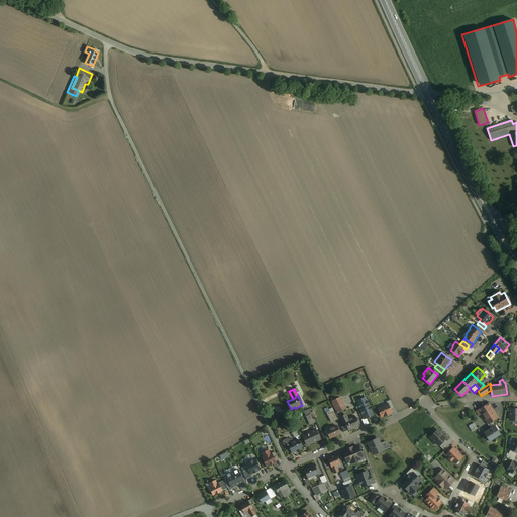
[(340,397),(332,401),(337,412),(345,408),(340,397)]
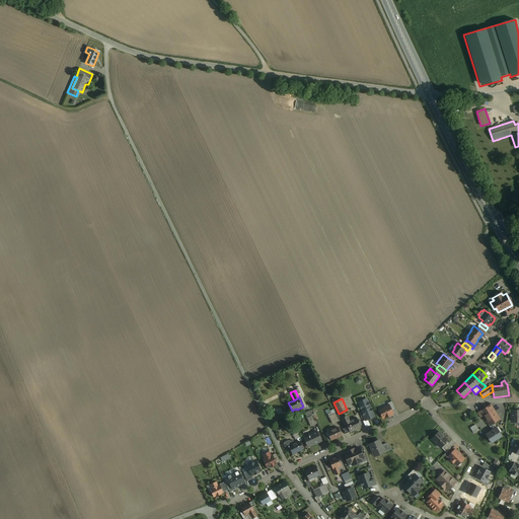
[(367,399),(358,403),(362,412),(370,409),(367,399)]
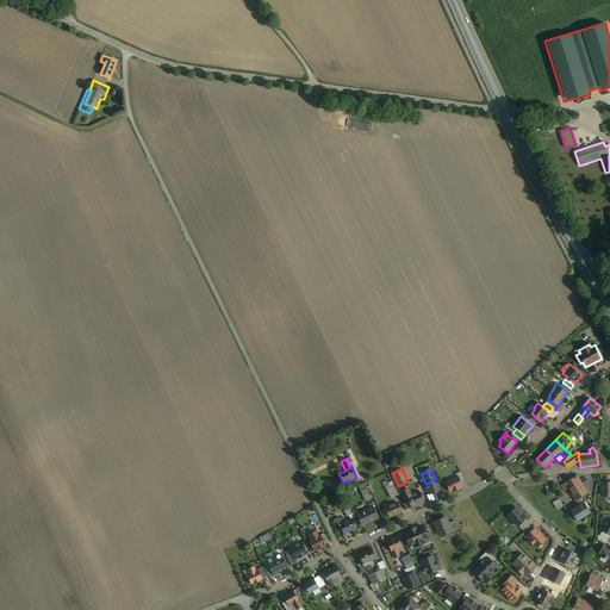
[(465,481),(460,472),(455,474),(456,477),(460,484),(465,481)]
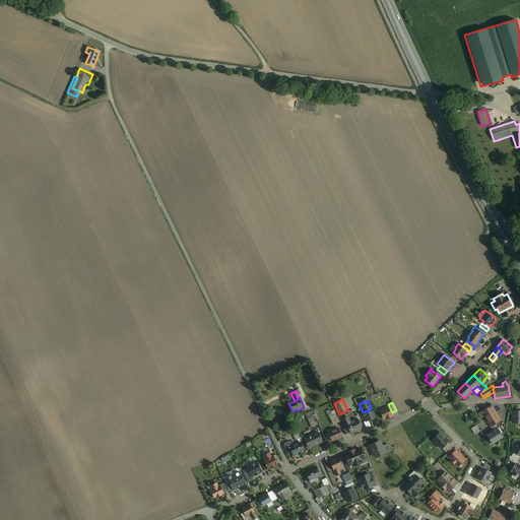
[(492,405),(480,412),(483,416),(485,420),(497,413),(492,405)]
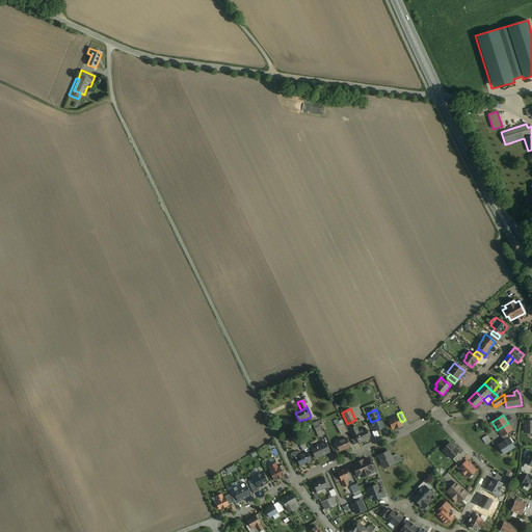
[(398,416),(389,421),(392,429),(394,428),(395,428),(401,425),(402,424),(401,422),(398,416)]
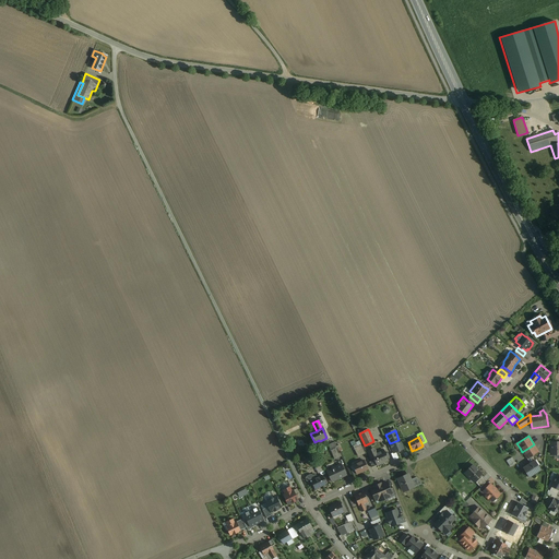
[(365,453),(360,440),(356,442),(355,440),(352,441),(357,456),(365,453)]
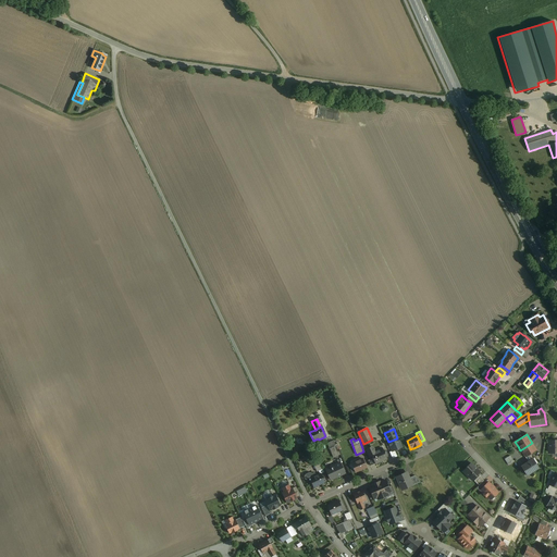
[(397,438),(388,442),(393,450),(401,446),(397,438)]
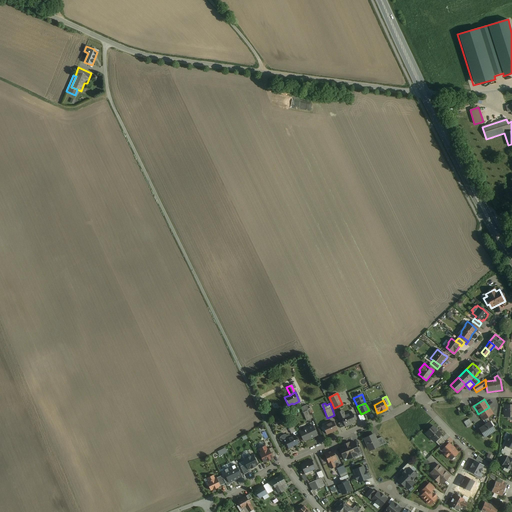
[(489,407),(478,414),(483,420),(488,417),(493,414),(489,407)]
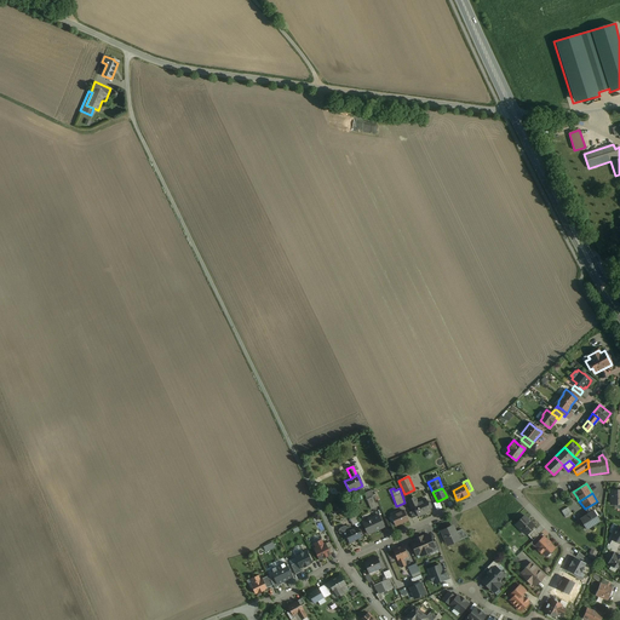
[(373,495),(366,499),(371,509),(378,505),(373,495)]
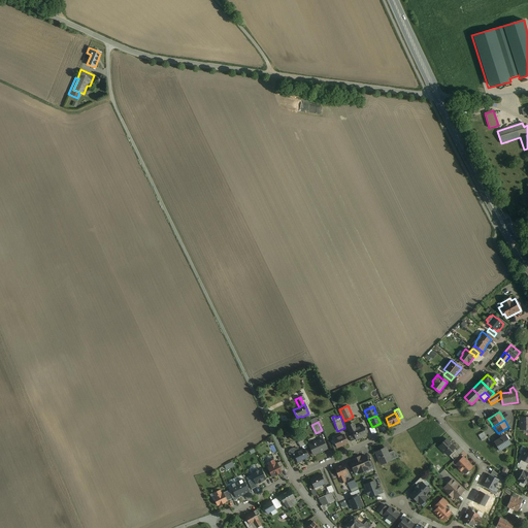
[(355,428),(352,430),(353,434),(356,439),(366,435),(365,432),(363,428),(362,426),(355,428)]
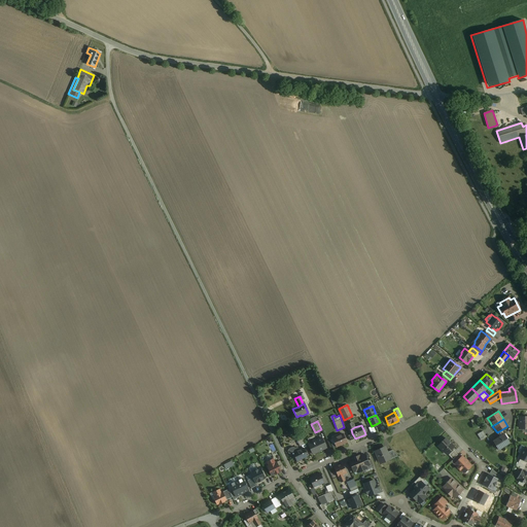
[(502,429),(497,432),(499,436),(493,442),(498,450),(510,443),(504,434),(505,433),(502,429)]
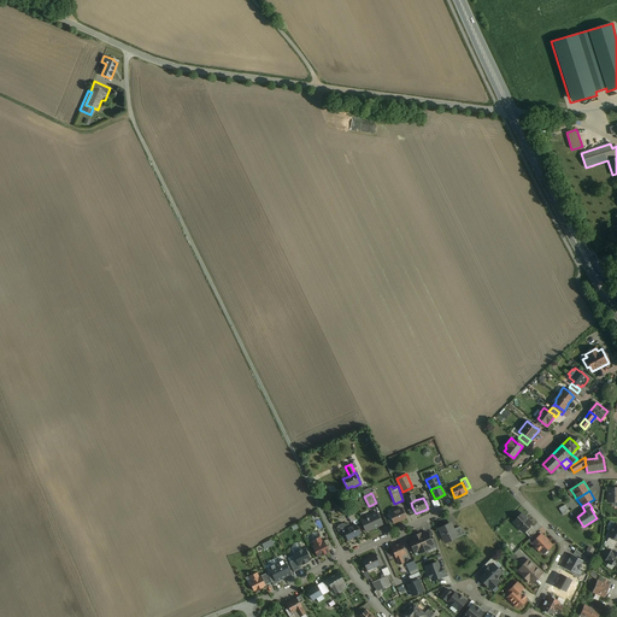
[(565,505),(559,509),(563,515),(569,511),(565,505)]
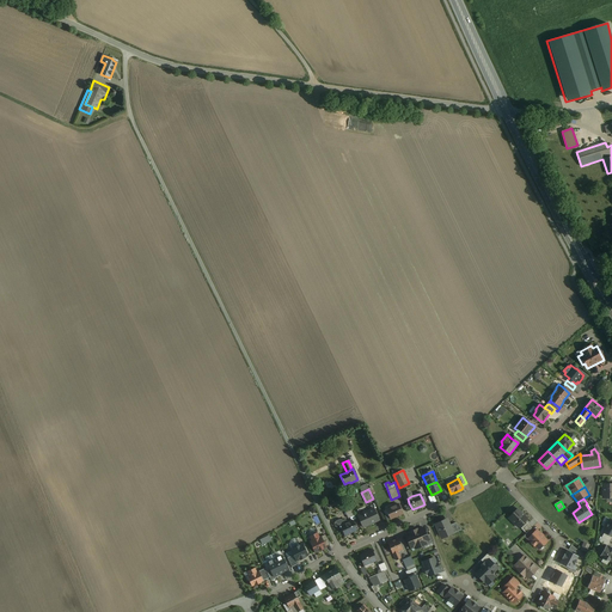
[(398,505),(386,509),(391,519),(402,514),(398,505)]
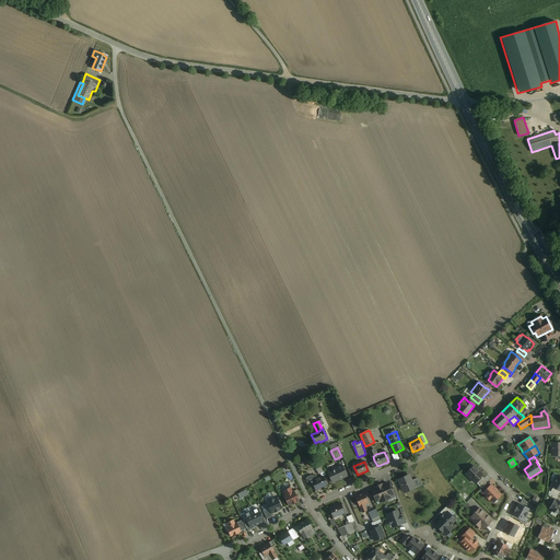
[(341,465),(327,471),(333,482),(342,478),(341,476),(346,474),(341,465)]
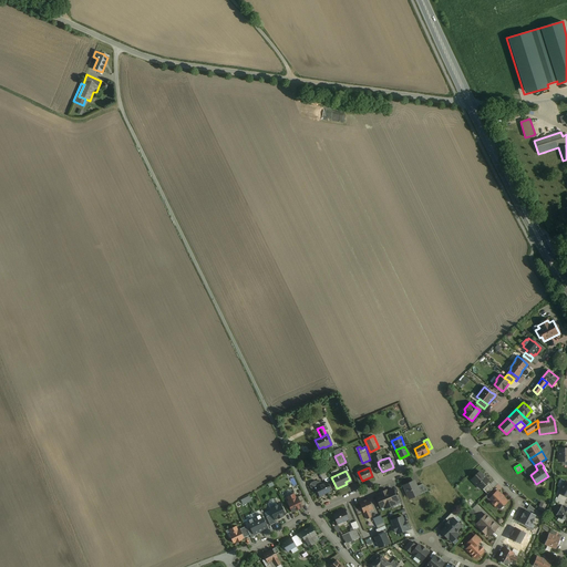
[(480,472),(471,480),(472,480),(471,481),(476,486),(477,484),(481,488),(488,481),(480,472)]
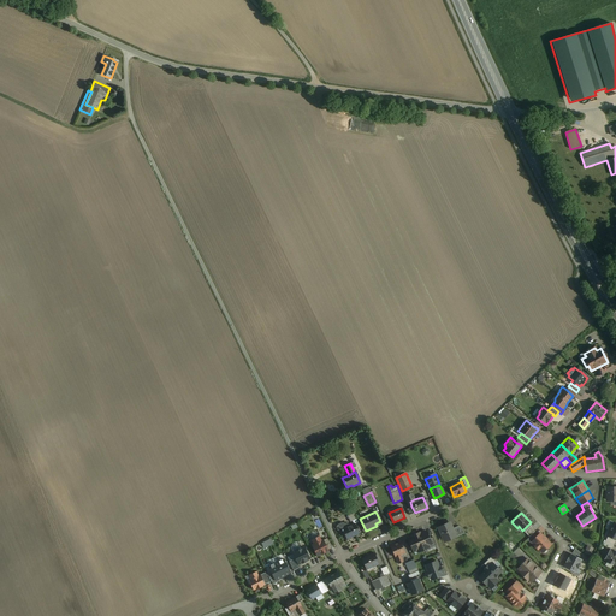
[(342,522),(337,525),(337,526),(337,528),(338,529),(339,531),(341,531),(342,531),(343,532),(343,529),(349,526),(348,522),(345,523),(344,523),(343,522),(342,522)]
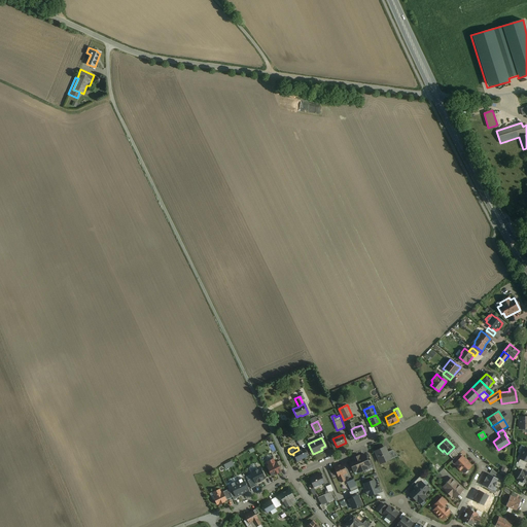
[(384,447),(375,451),(378,459),(379,458),(381,462),(389,458),(386,453),(384,447)]
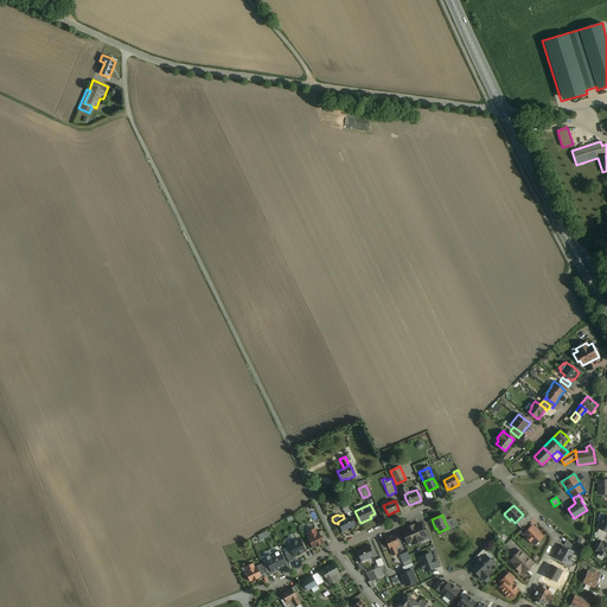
[(344,518),(338,522),(338,524),(342,531),(353,525),(350,516),(344,518)]
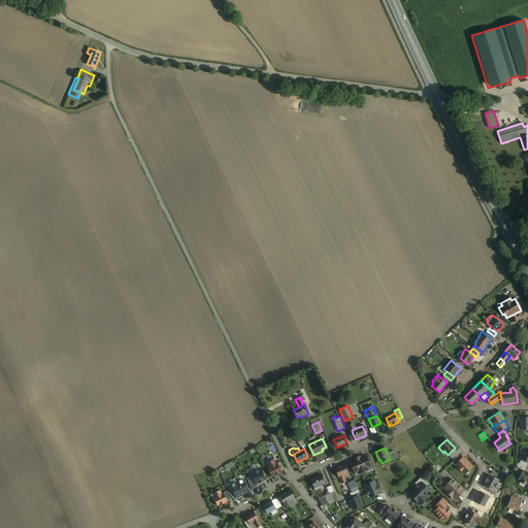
[(398,457),(394,451),(387,454),(390,459),(391,459),(391,460),(398,457)]
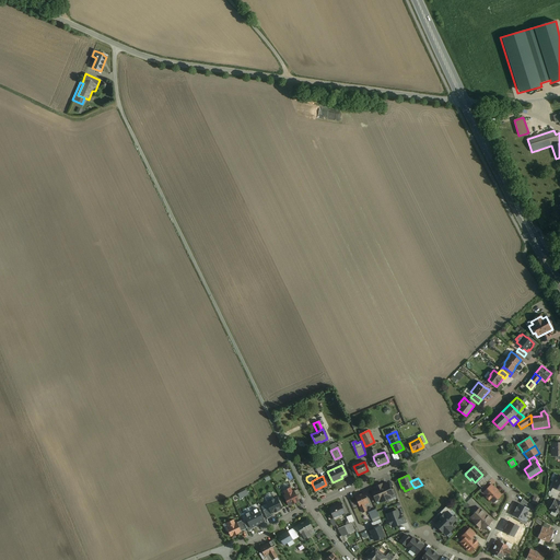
[(481,479),(477,483),(481,488),(485,485),(487,483),(481,479)]
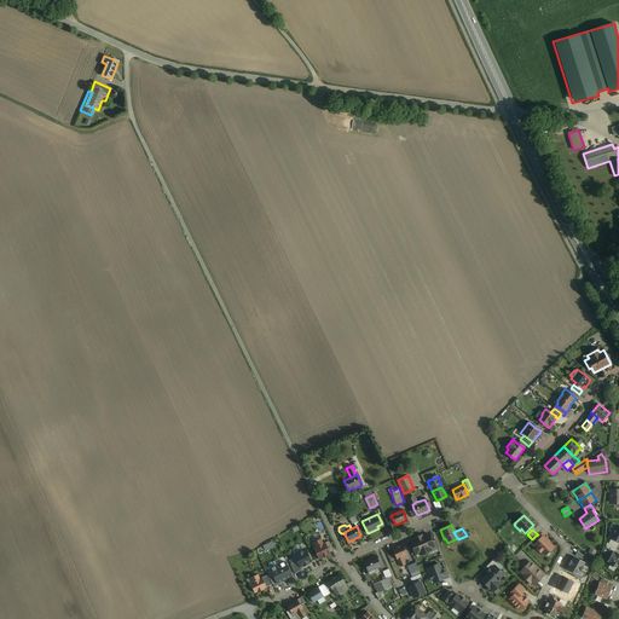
[(432,542),(428,533),(422,537),(426,545),(421,547),(424,554),(431,550),(429,548),(433,547),(434,549),(438,548),(435,539),(432,542)]
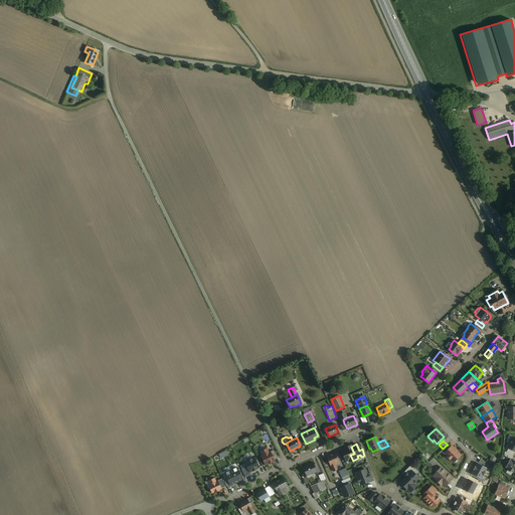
[(443,449),(441,451),(444,454),(445,454),(445,453),(449,449),(446,446),(443,449)]
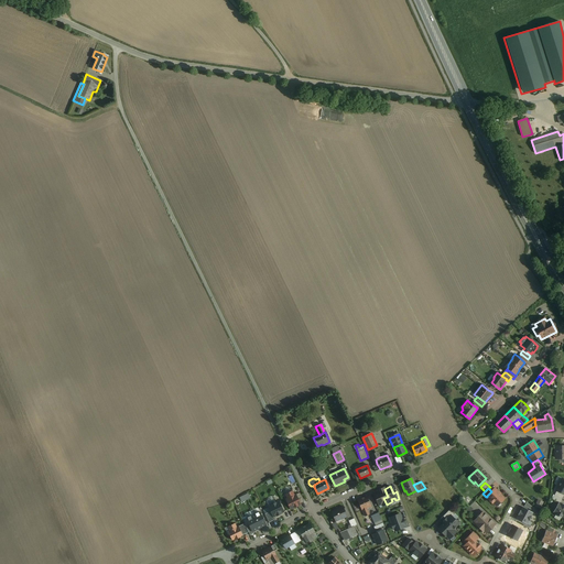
[(491,491),(487,496),(487,497),(489,499),(489,501),(491,502),(492,502),(496,506),(503,498),(495,488),(491,491)]
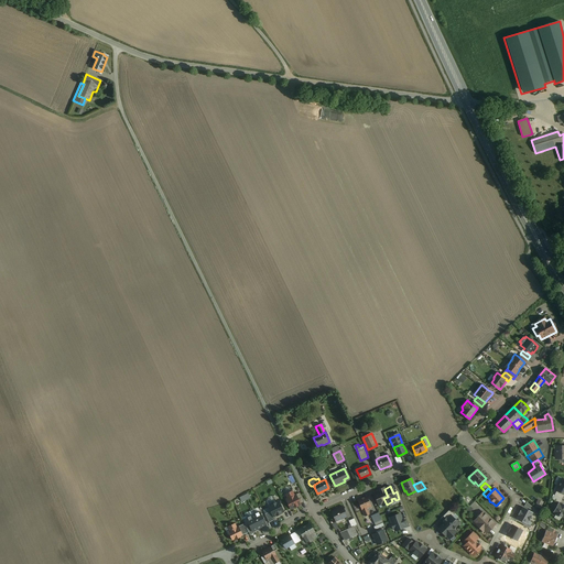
[(388,497),(384,489),(381,490),(380,489),(377,490),(378,491),(375,492),(378,500),(377,501),(379,505),(382,503),(383,506),(387,505),(383,498),(388,497)]
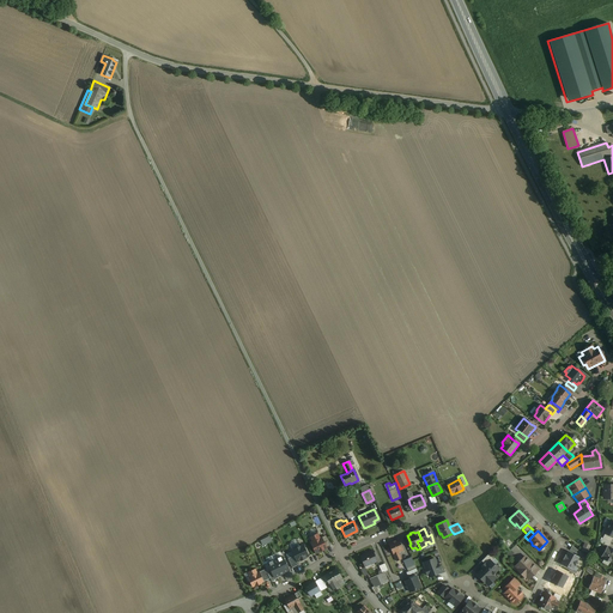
[(612,538),(612,536),(606,533),(602,538),(611,542),(612,538)]
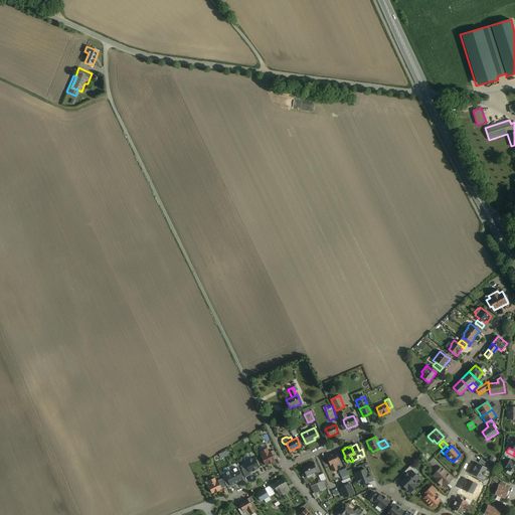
[(263,456),(261,456),(266,465),(270,463),(270,464),(272,462),(275,461),(274,460),(271,452),(269,453),(267,449),(261,452),(263,456)]
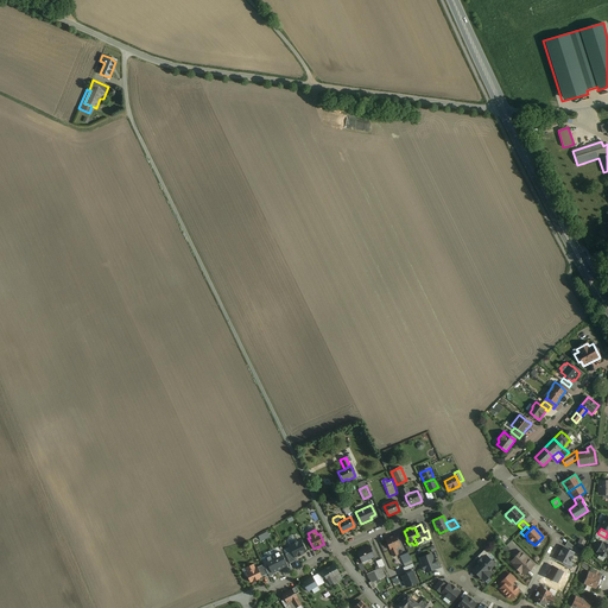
[(394,536),(385,539),(390,550),(391,549),(393,557),(398,555),(394,548),(399,545),(394,536)]
